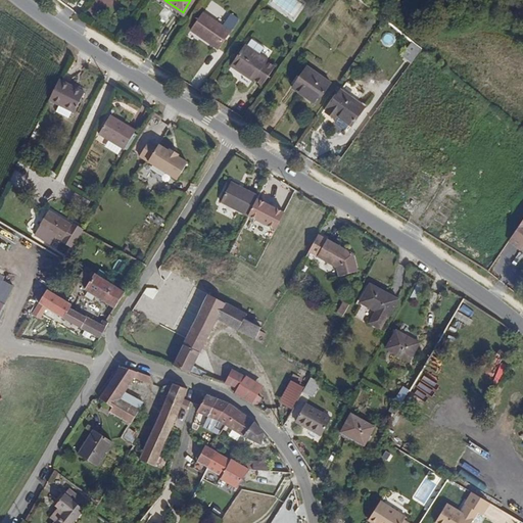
[(220,48),(239,17),(231,12),(223,25),(203,12),(191,30),(220,48)]
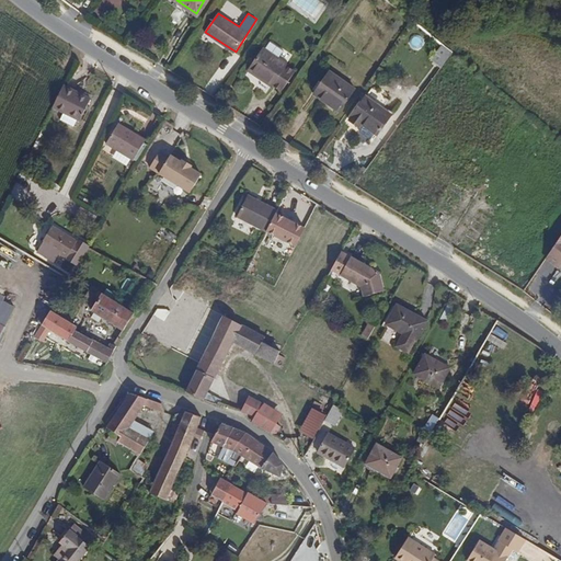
[(441,64),(451,49),(442,42),(432,57),(441,64)]
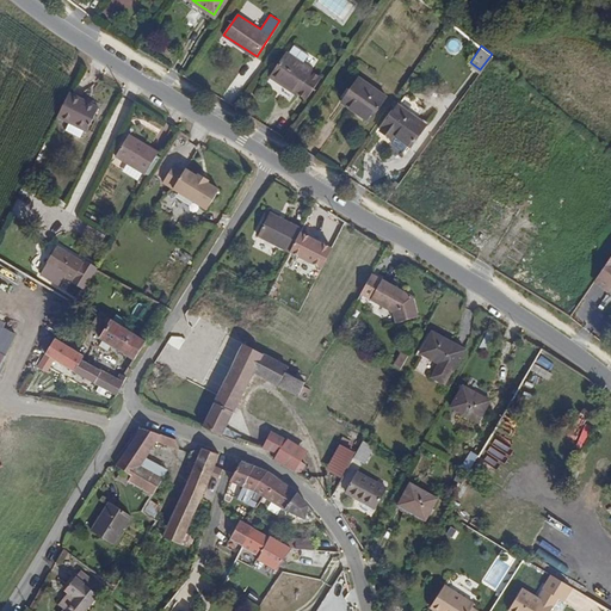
[(310,69),(310,67),(287,51),(271,74),(281,79),(279,81),(294,92),(296,91),(306,98),(321,75),(310,69)]
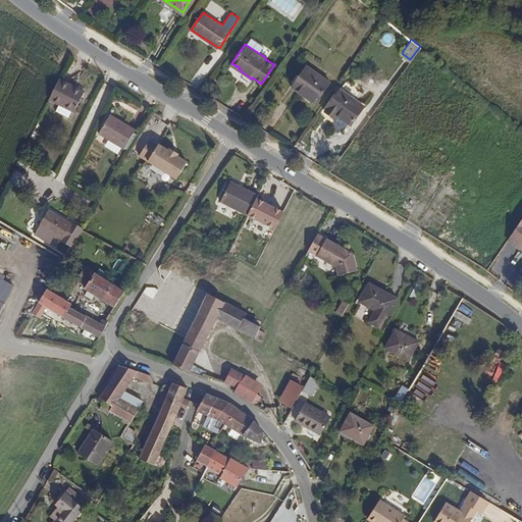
[(316,96),(328,80),(305,63),(294,81),(316,96)]
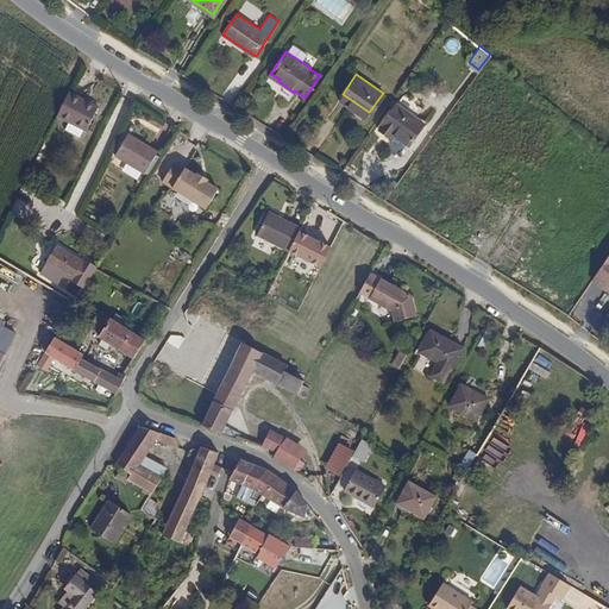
[(81,131),(94,106),(66,92),(54,118),(81,131)]
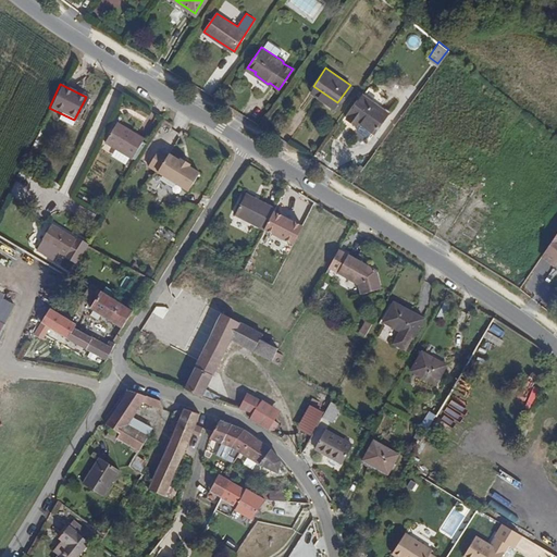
[(386,111),(361,93),(345,115),(357,124),(359,120),(373,130),(386,111)]
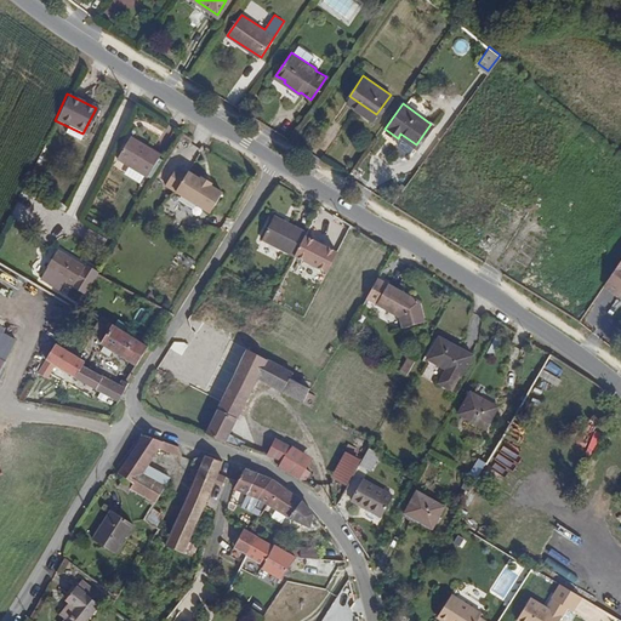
[(160,154),(130,135),(115,158),(146,176),(160,154)]
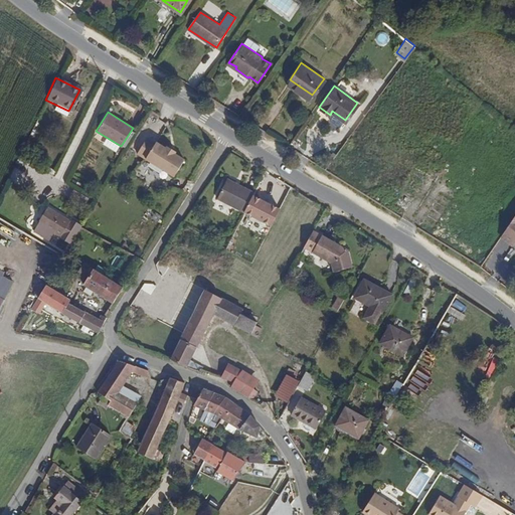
[(183,161),(172,154),(174,152),(165,146),(164,149),(154,143),(153,144),(144,139),(134,154),(172,177),(183,161)]
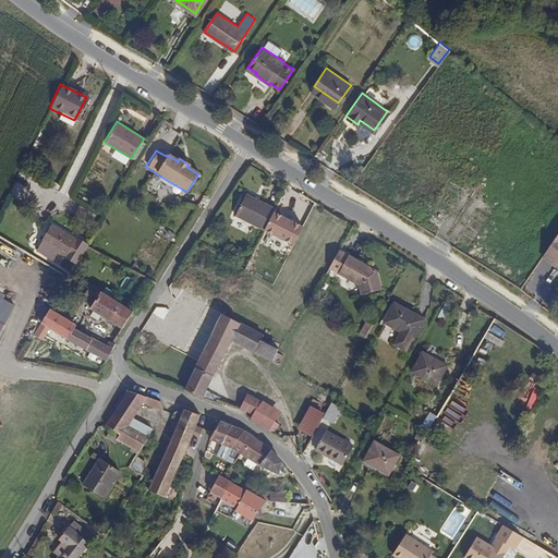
[(249,221),(261,201),(247,193),(237,215),(249,221)]
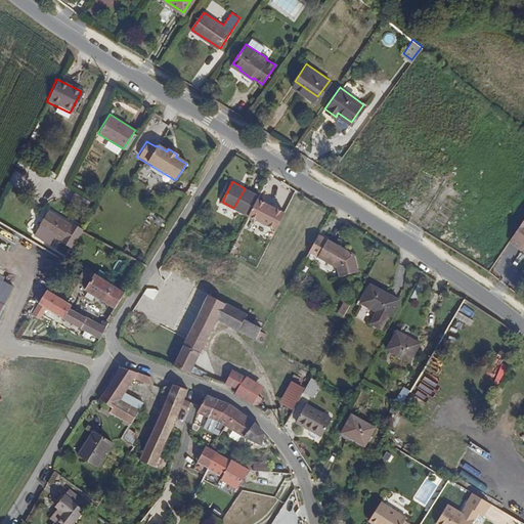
[(248,214),(258,194),(245,188),(233,208),(248,214)]
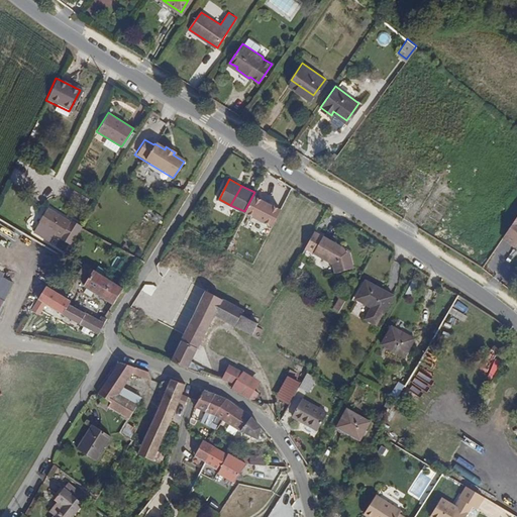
[(80,197),(63,187),(58,195),(75,205),(80,197)]
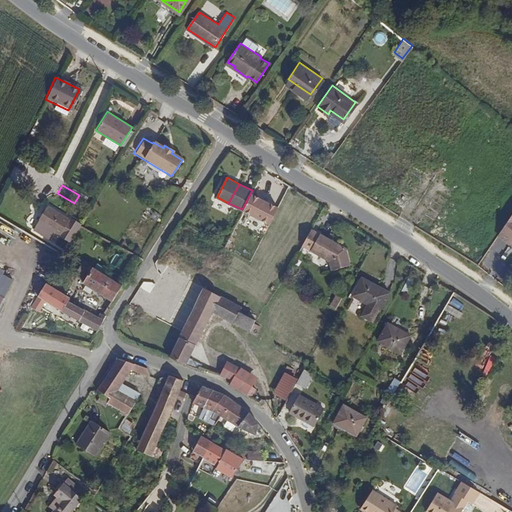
[(77,225),(67,218),(66,220),(42,207),(33,221),(33,224),(29,230),(44,239),(49,231),(55,235),(56,237),(66,243),(77,225)]
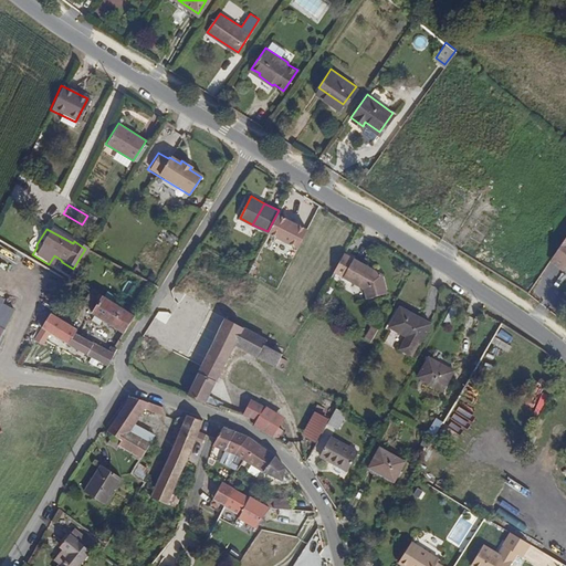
[(565,266),(565,237),(551,259),(565,268),(565,266)]
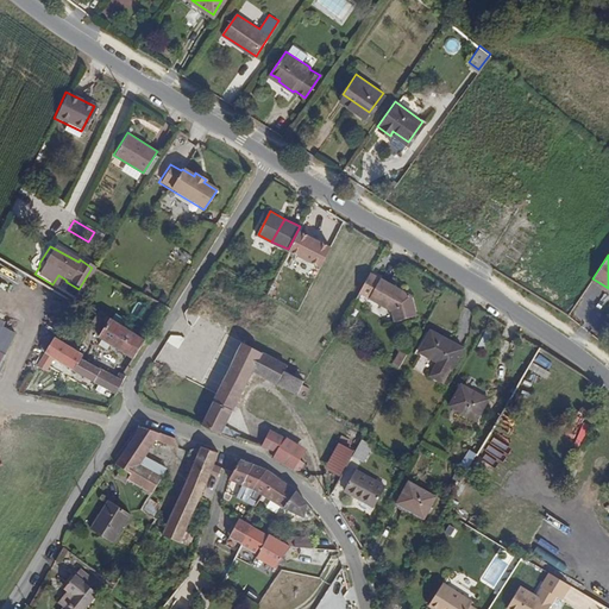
[(409,295),(369,271),(358,290),(390,309),(394,320),(415,315),(409,295)]
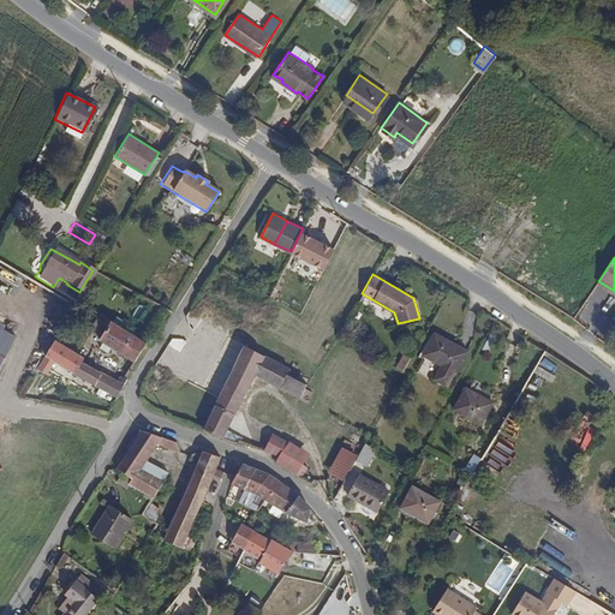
[(83,315),(72,308),(70,312),(81,318),(83,315)]
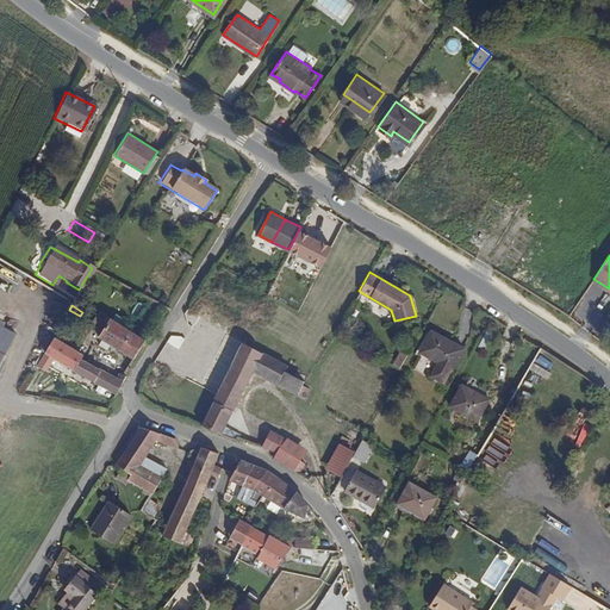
[(141,346),(117,332),(120,328),(110,321),(106,325),(93,317),(82,335),(89,338),(88,341),(129,365),(141,346)]
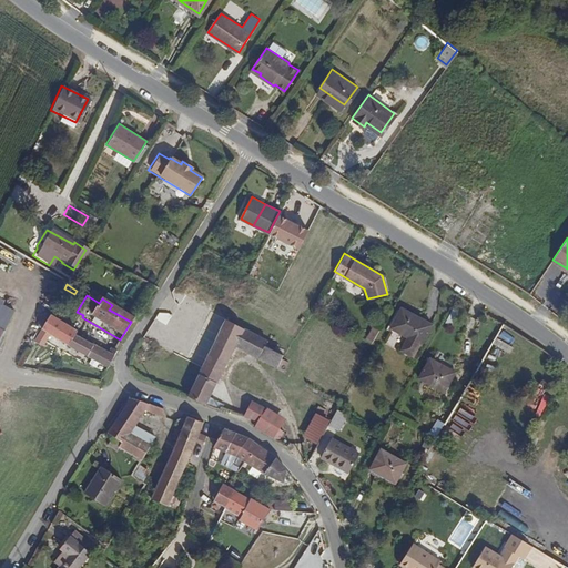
[(12,312),(0,305),(0,330),(2,331),(12,312)]
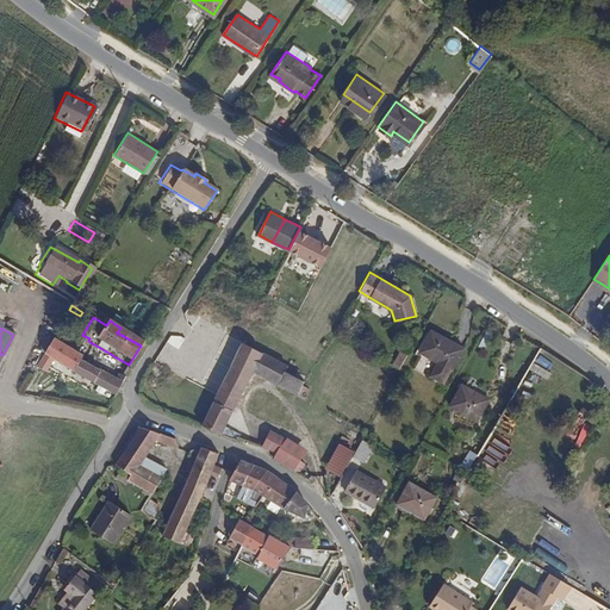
[(453,369),(465,347),(431,330),(421,352),(437,361),(431,374),(443,381),(450,368),(453,369)]
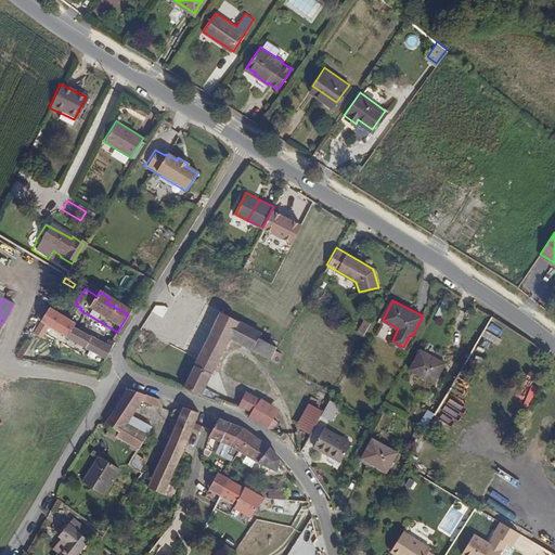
[(66,331),(68,326),(42,313),(27,337),(36,341),(43,330),(80,351),(87,341),(66,331)]
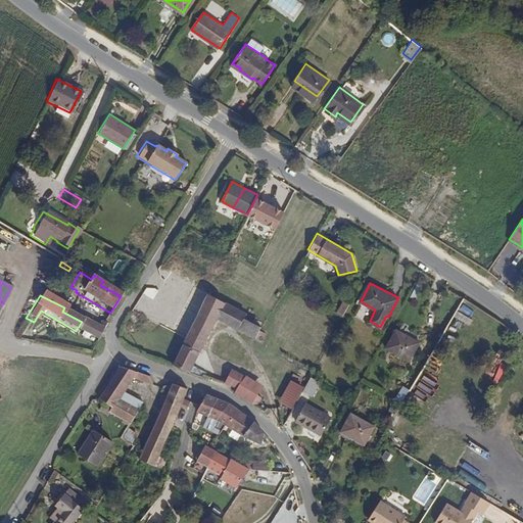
[(200,347),(216,321),(224,304),(206,295),(184,339),(200,347)]
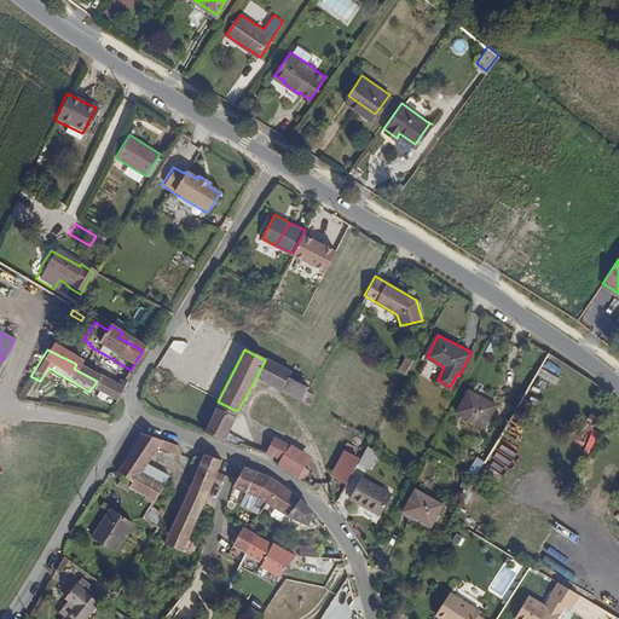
[(288,377),(288,375),(265,360),(255,380),(306,406),(312,395),(305,392),(307,388),(288,377)]
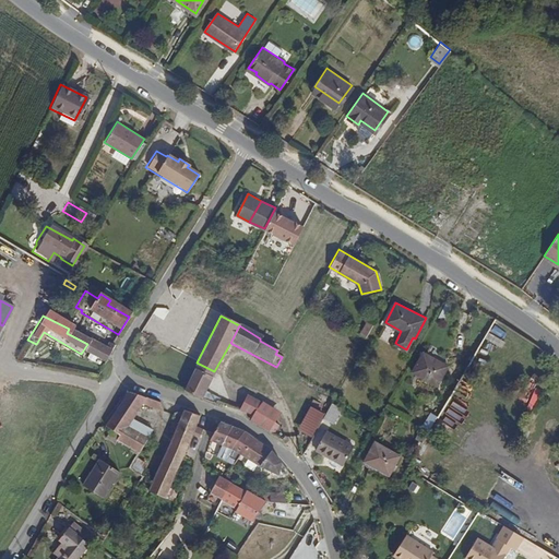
[(103,366),(111,351),(104,347),(100,351),(87,344),(81,354),(103,366)]
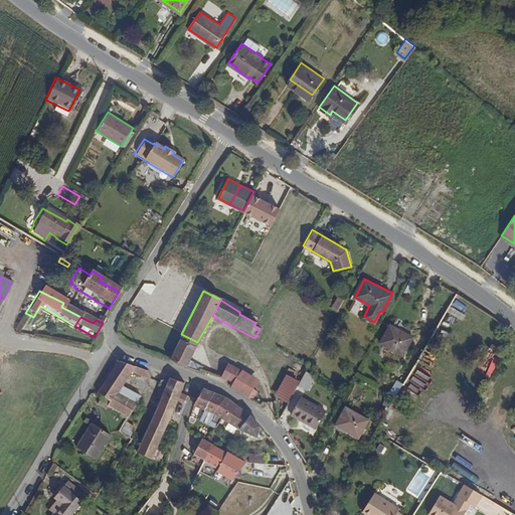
[(402,355),(413,337),(390,324),(380,341),(402,355)]
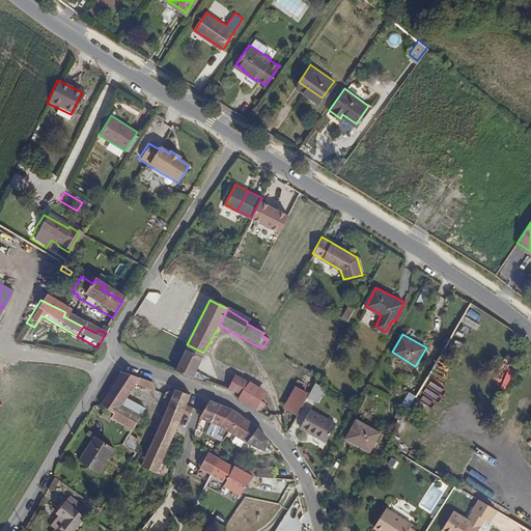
[(190,380),(203,353),(187,344),(173,372),(190,380)]
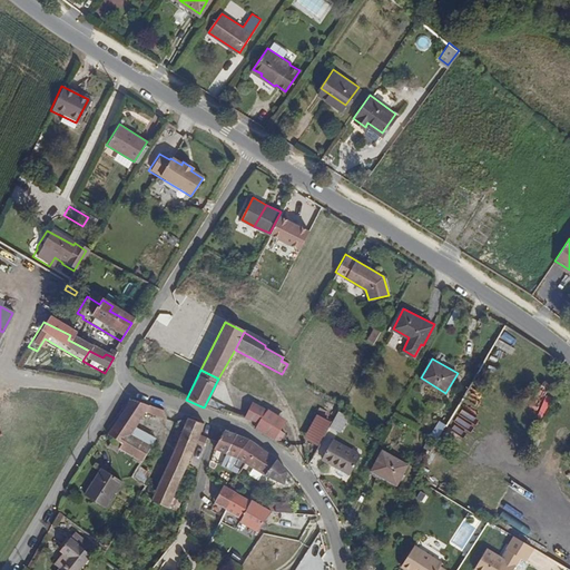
[(135,424),(144,412),(157,416),(159,411),(128,399),(106,434),(112,439),(121,443),(119,448),(140,461),(150,443),(130,432),(135,424)]
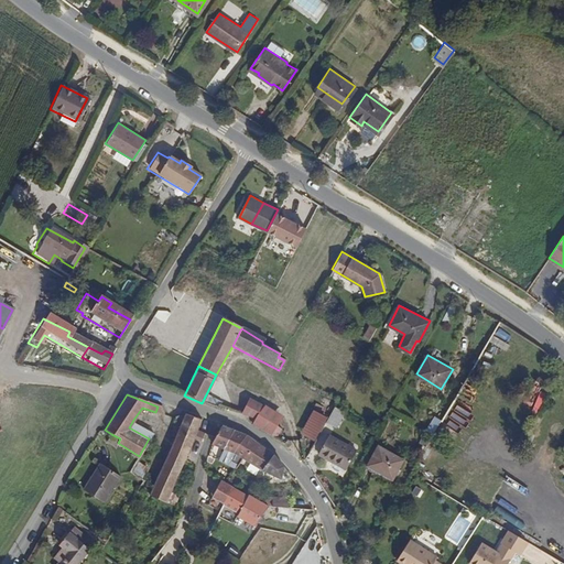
[(251,420),(259,405),(239,398),(232,412),(251,420)]
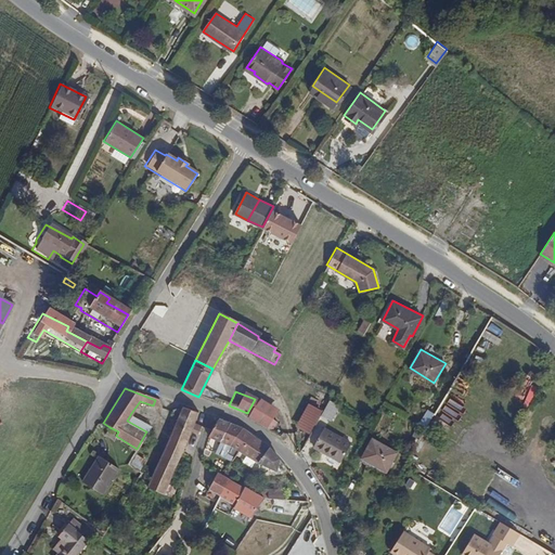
[(326,415),(335,401),(328,398),(320,413),(326,415)]
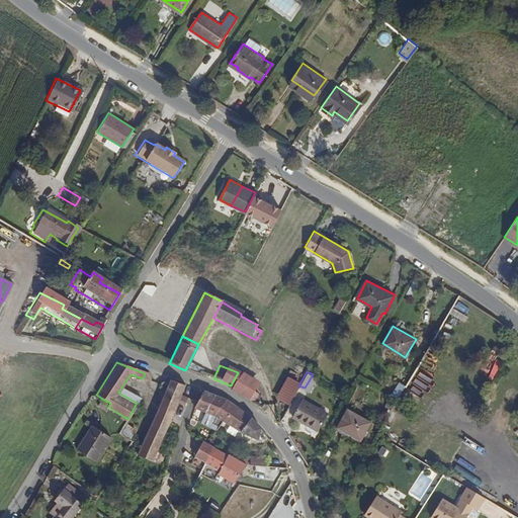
[(251,394),(256,382),(238,372),(231,385),(229,391),(247,401),(251,394)]
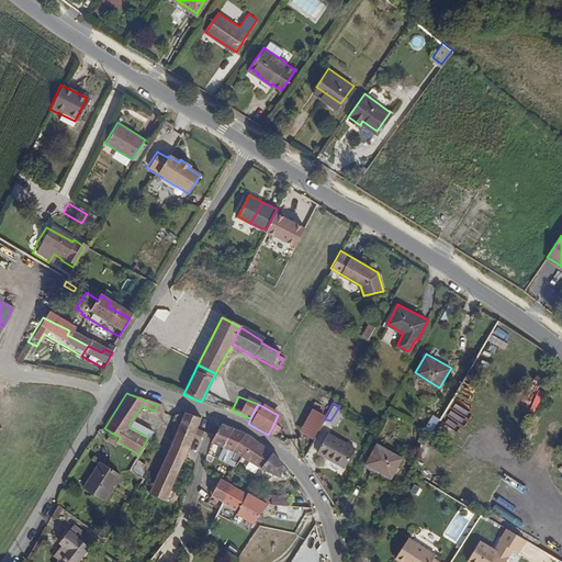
[(181,459),(191,436),(198,419),(182,414),(147,491),(165,498),(175,476),(181,459)]
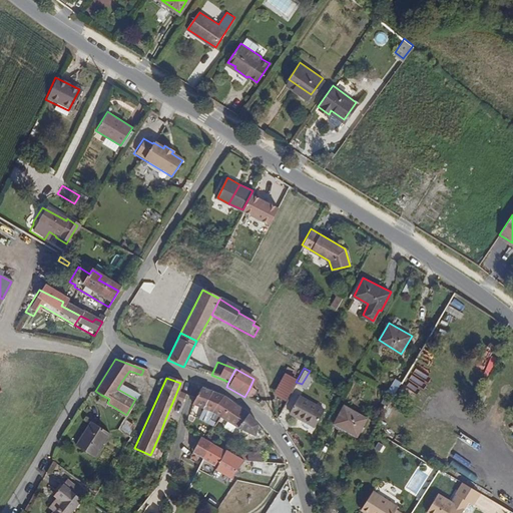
[(396,395),(403,384),(396,381),(390,392),(396,395)]
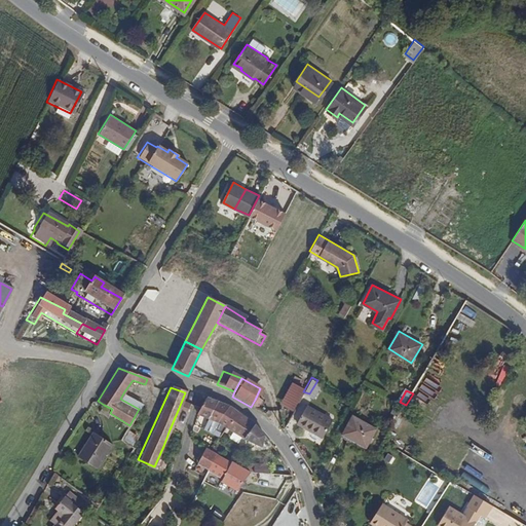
[(143,403),(124,391),(120,399),(139,409),(143,403)]
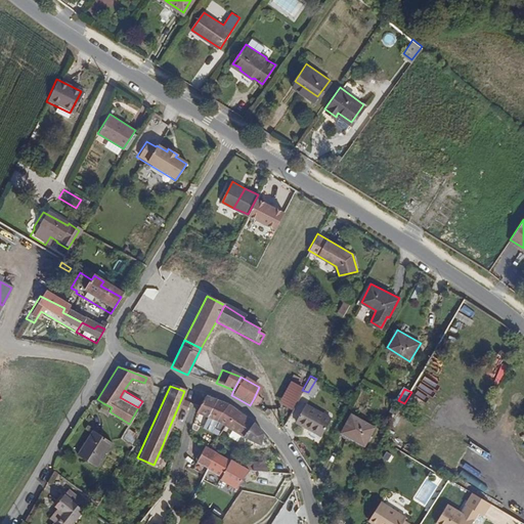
[(190,400),(193,394),(184,391),(178,406),(182,408),(186,399),(190,400)]
